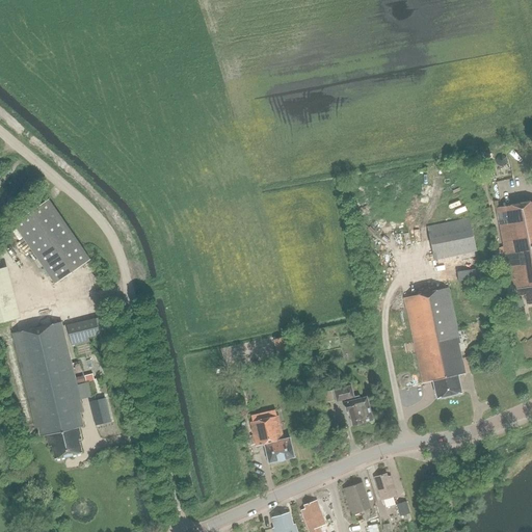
[(503,156),(499,156),(496,160),(497,164),(500,166),(504,166),(507,162),(506,158),(503,156)]
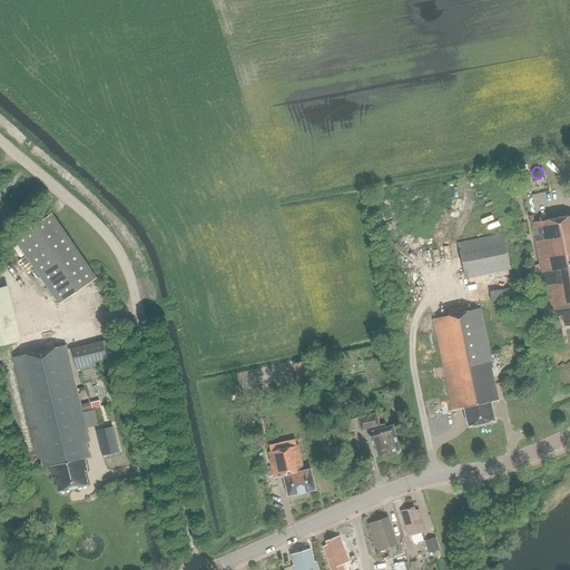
[(53,215),(17,241),(42,277),(36,282),(41,290),(48,284),(62,304),(98,278),(53,215)]
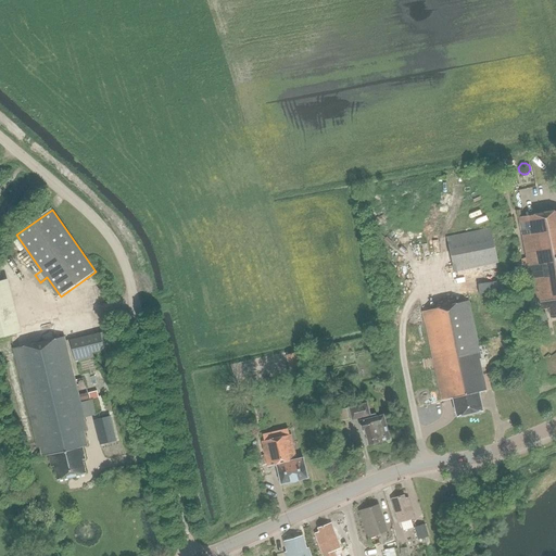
[(555,211),(518,218),(533,298),(535,298),(539,302),(541,311),(548,308),(551,318),(555,317),(555,211)]
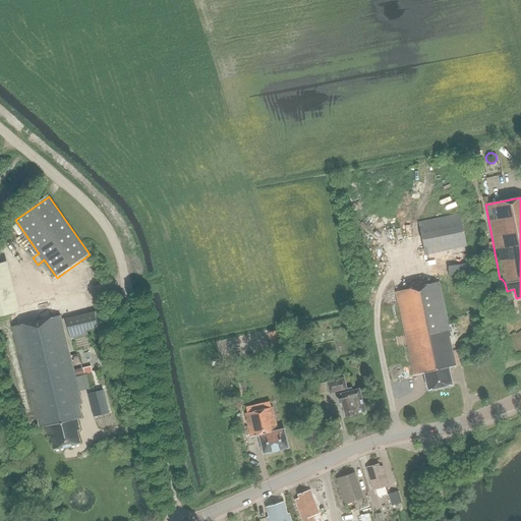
[(460,215),(418,223),(425,255),(467,246),(460,215)]
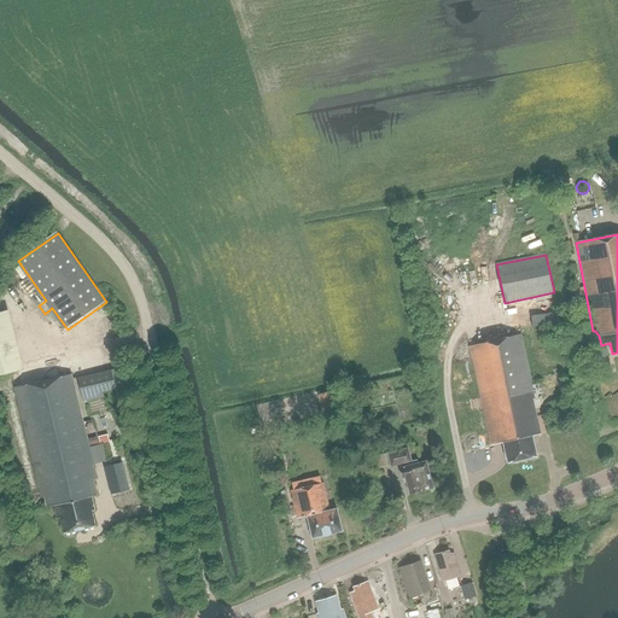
[(3,312),(0,312),(0,375),(17,372),(3,312)]
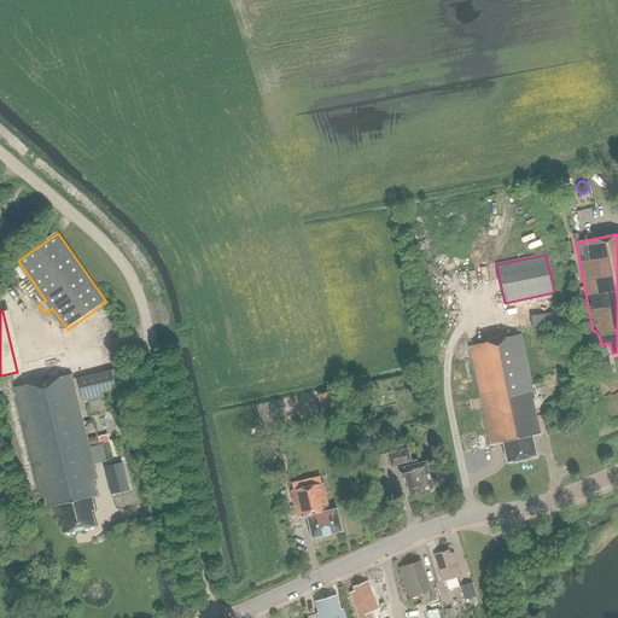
[(522,334),(470,347),(491,447),(503,443),(508,464),(536,458),(531,437),(541,435),(532,401),(535,400),(522,334)]
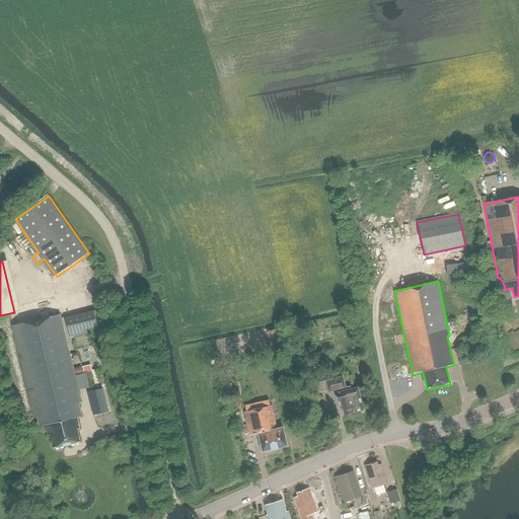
[(509,293),(496,296),(498,305),(511,302),(509,293)]
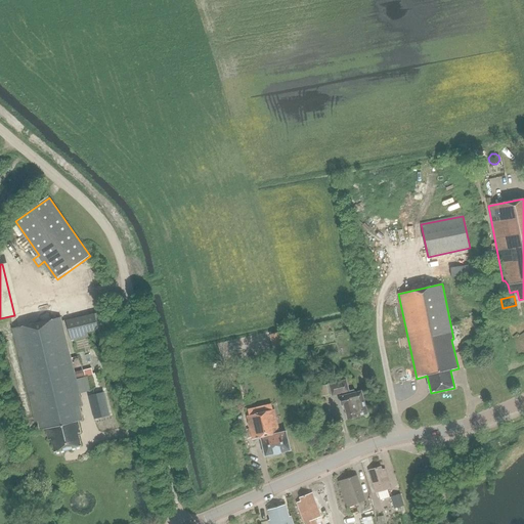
[(102,312),(66,321),(71,342),(88,337),(87,333),(105,329),(102,312)]
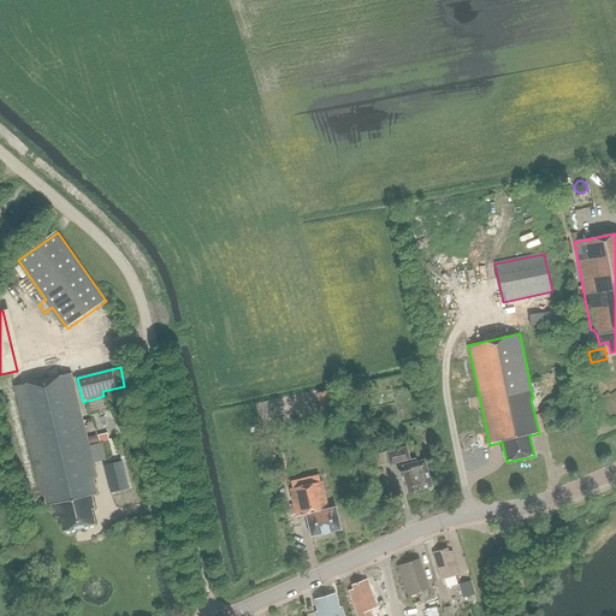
[(71,373),(15,386),(41,497),(45,496),(47,507),(54,504),(57,517),(60,517),(64,532),(95,525),(92,510),(94,509),(92,496),(96,495),(93,478),(96,478),(93,463),(89,446),(84,426),(83,425),(83,422),(71,373)]
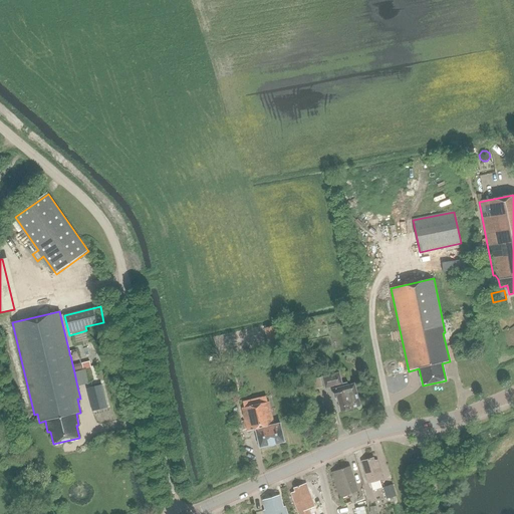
[(273,326),(264,328),(267,343),(277,341),(273,326)]
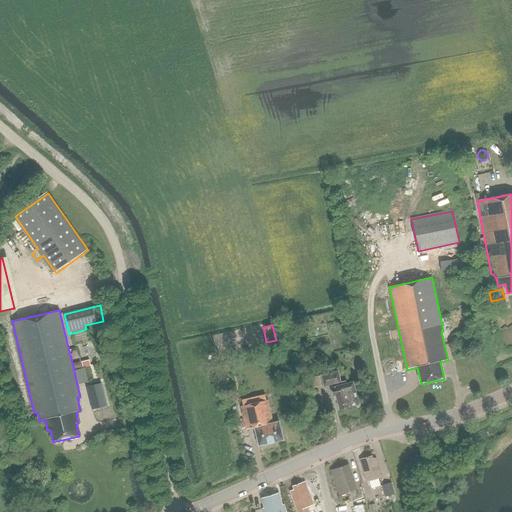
[(339,410),(359,405),(353,382),(346,384),(346,381),(341,382),(338,371),(321,376),(324,387),(333,385),(334,387),(331,388),(334,397),(336,396),(339,410)]
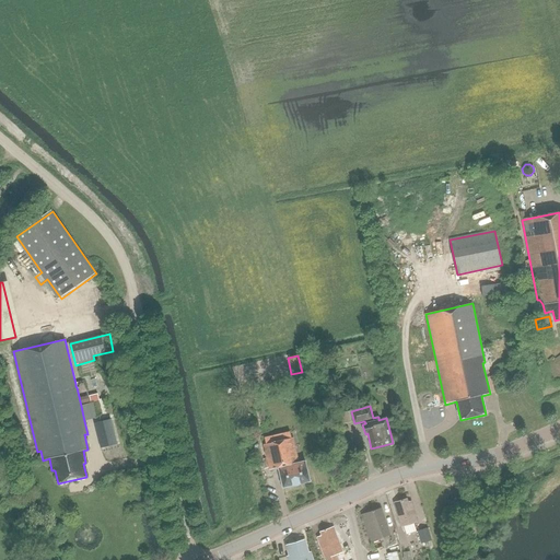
[(312,411),(304,413),(306,423),(314,421),(312,411)]
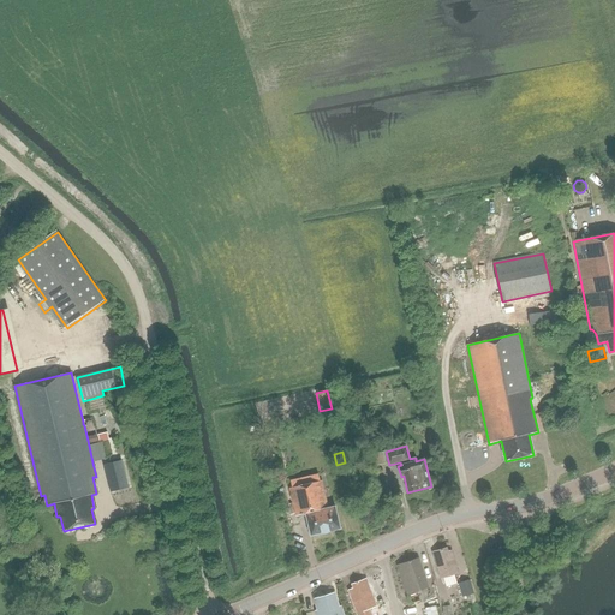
[(123,460),(103,465),(111,491),(129,487),(123,460)]
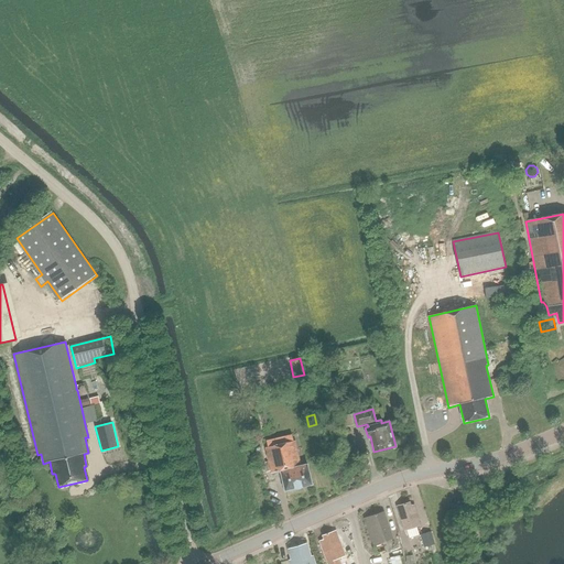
[(284,492),(312,486),(307,465),(301,466),(295,442),(266,448),(271,474),(280,472),(284,492)]
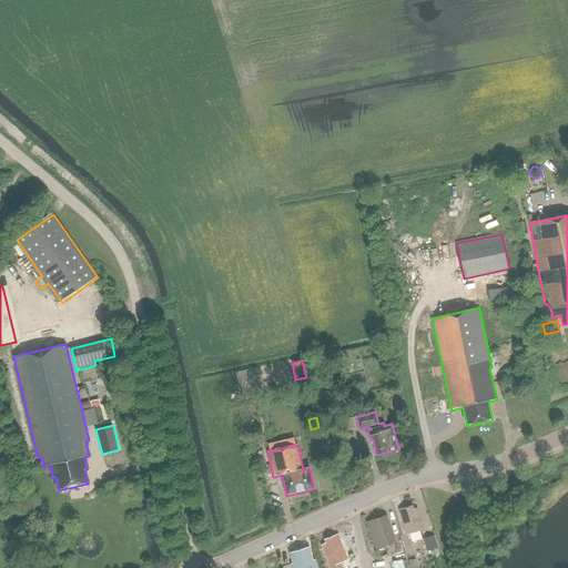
[(407,536),(411,535),(412,543),(422,539),(421,533),(424,531),(417,510),(414,511),(413,508),(403,510),(404,514),(401,515),(407,536)]
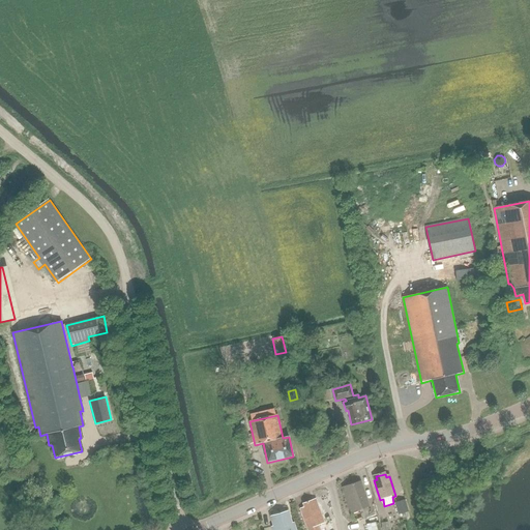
[(351,513),(370,507),(361,481),(345,487),(347,491),(344,492),(351,513)]
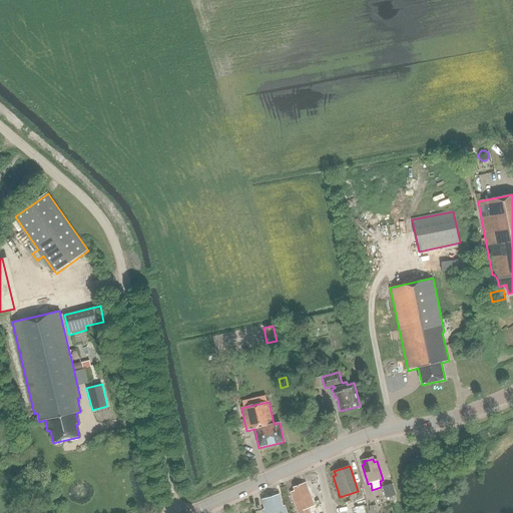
[(311,512),(309,508),(316,506),(308,486),(304,487),(302,484),(294,487),(296,490),(291,492),(298,512),(311,512)]
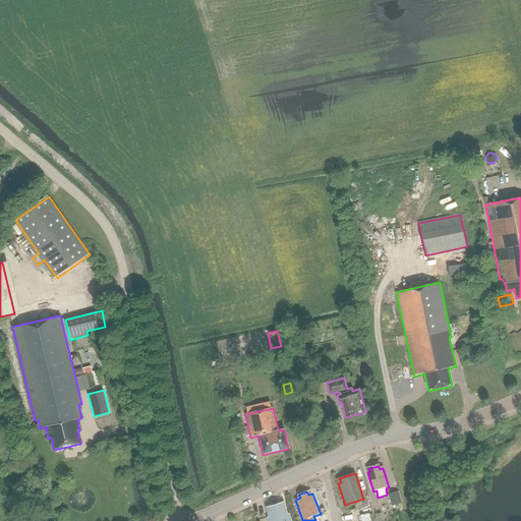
[(391,496),(389,496),(392,508),(402,505),(399,494),(391,496)]
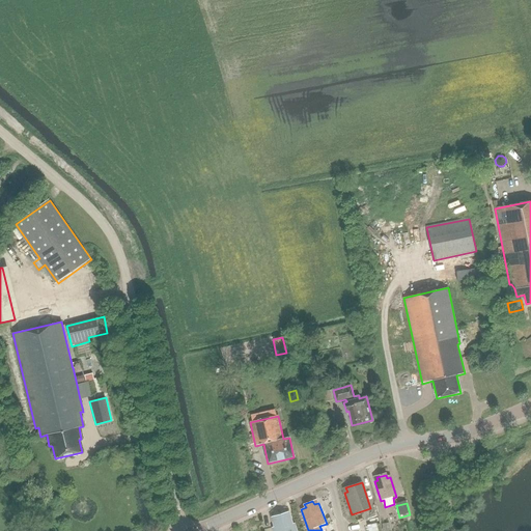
[(297,530),(295,523),(292,524),(289,513),(273,519),(276,529),(274,529),(274,530),(297,530)]
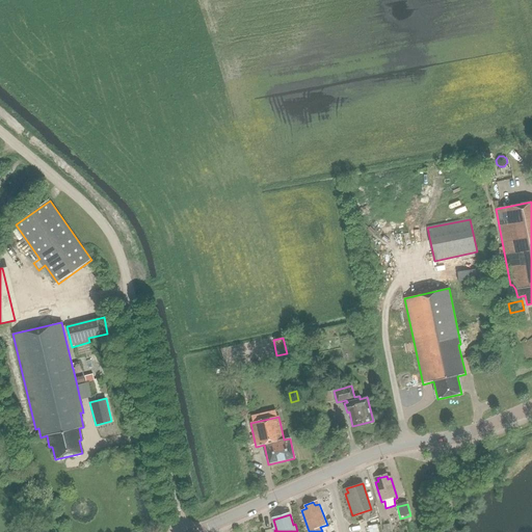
[(379,531),(378,523),(369,525),(370,531),(379,531)]
